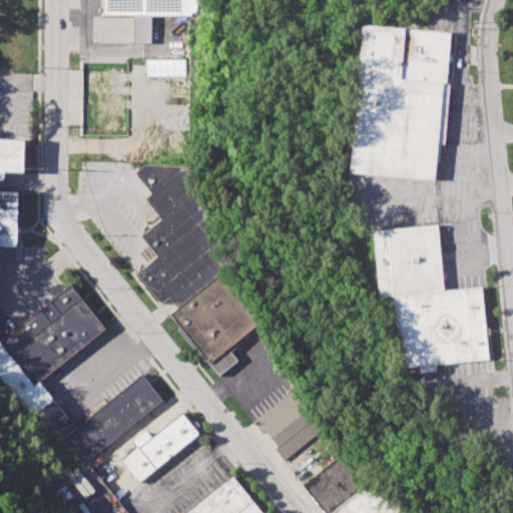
[(102,0),(198,0),(198,17),(153,17),(153,43),(133,43),(133,14),(102,14),(102,0)]
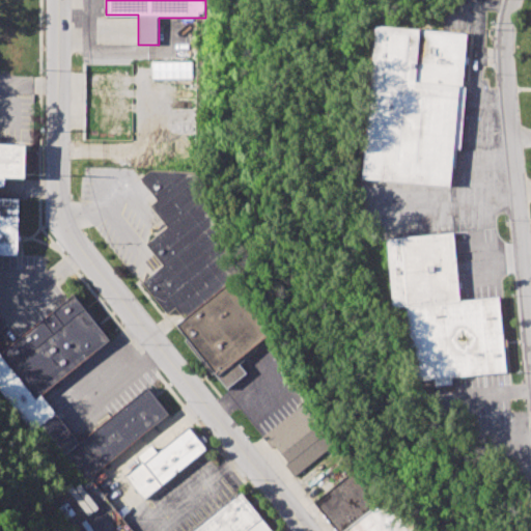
[(362,178),(376,24),(465,32),(450,187),(362,178)]
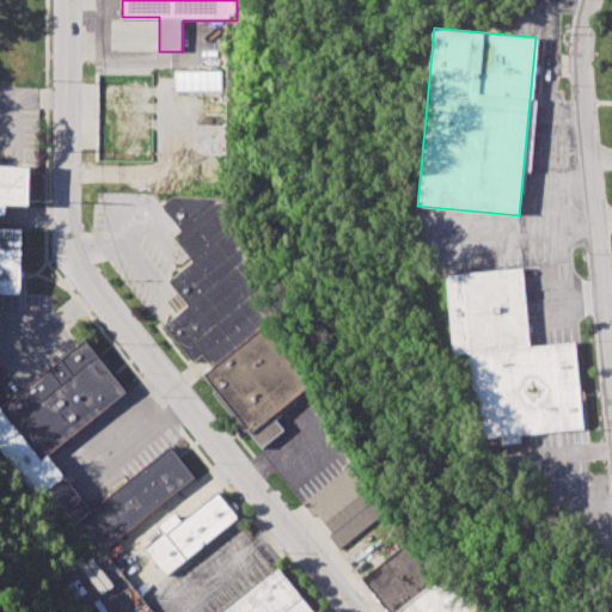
[(173,72),(220,72),(220,90),(173,90),(173,72)]
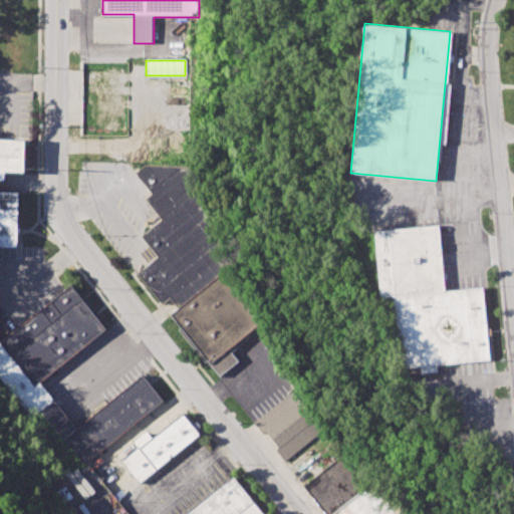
[(0,137),(23,138),(23,172),(0,172),(0,191),(19,192),(18,248),(0,248),(0,137)]
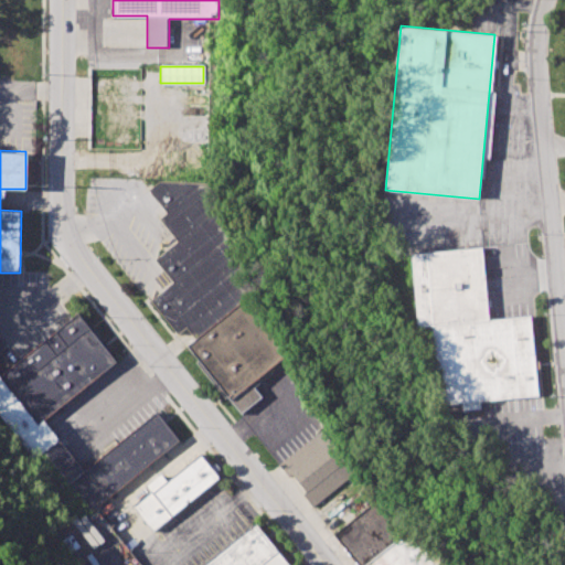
[(195,340),(185,328),(178,336),(149,301),(173,281),(156,258),(178,242),(160,220),(167,213),(149,190),(160,181),(224,183),(231,242),(243,300),(195,340)]
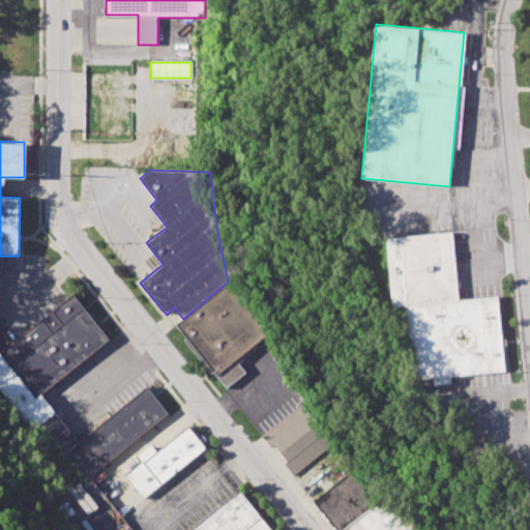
[(384,238),(452,232),(460,299),(497,296),(504,370),(412,379),(405,305),(391,306),(384,238)]
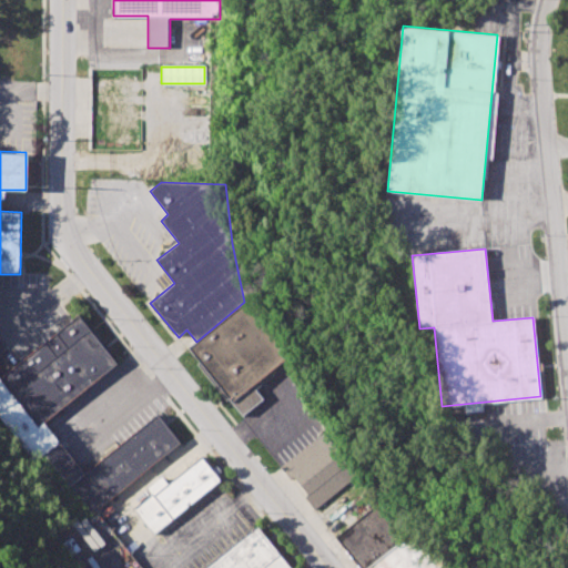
[(243,414),(262,397),(255,389),(292,358),(244,302),(196,342),(189,348),(243,414)]
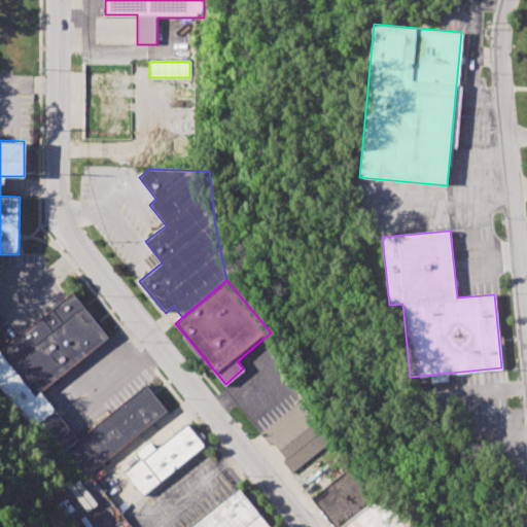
[(0,387),(0,348),(73,290),(110,337),(41,391),(78,437),(145,384),(167,412),(84,477),(39,421),(32,427),(0,387)]
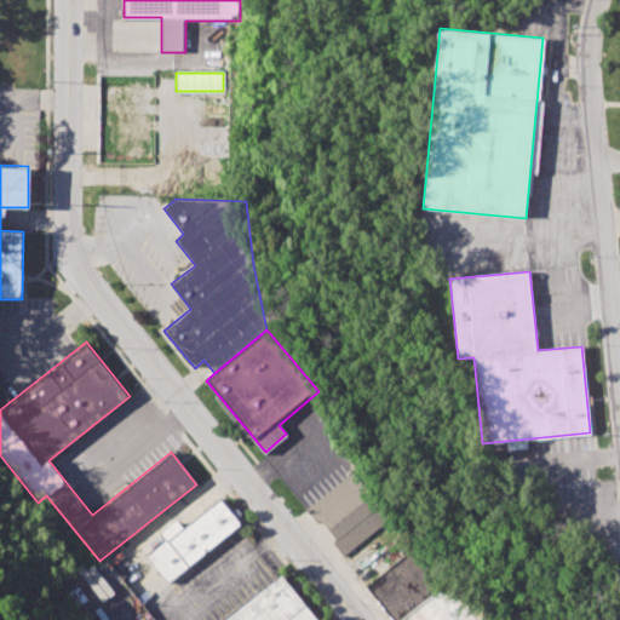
[(305,509),(351,471),(391,521),(343,560),(329,543),(336,539),(320,520),(316,522),(305,509)]
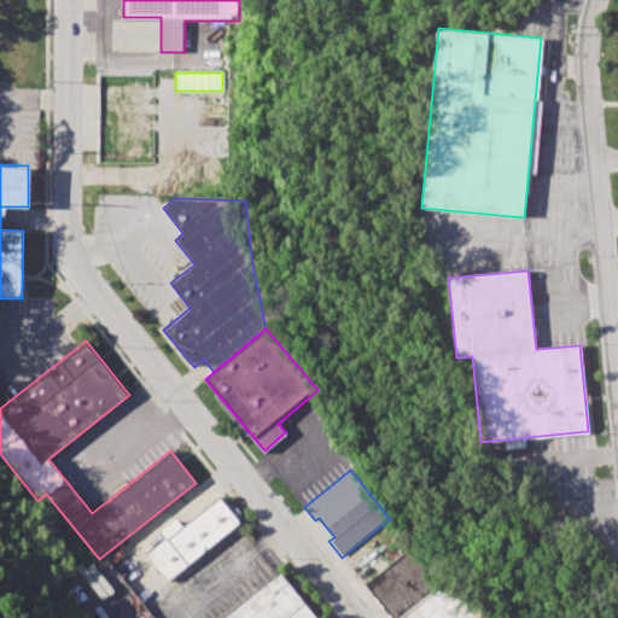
[(144,553),(163,538),(157,531),(175,517),(182,528),(219,499),(237,522),(165,579),(144,553)]
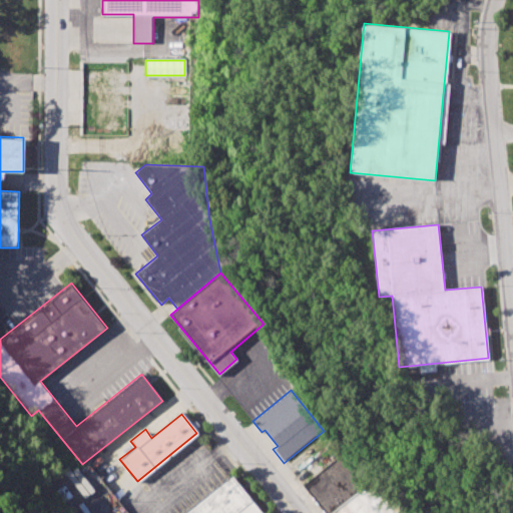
[(319,512),(419,512),(351,435),(295,485),(319,512)]
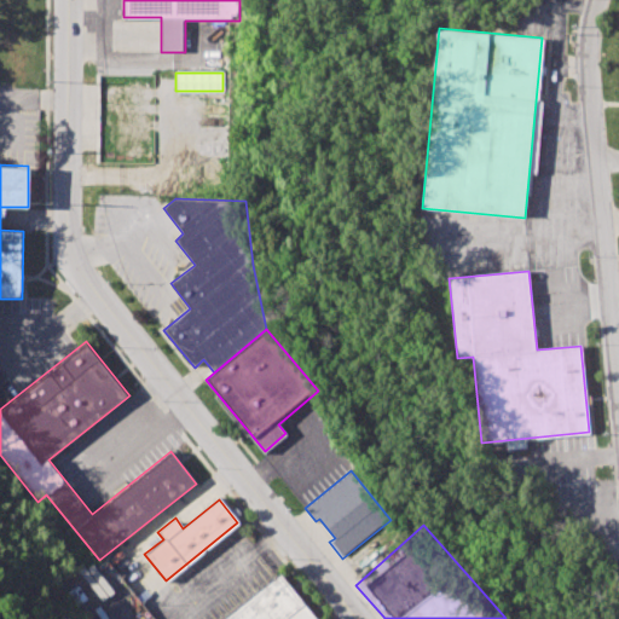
[(225,618),(279,576),(314,618),(225,618)]
